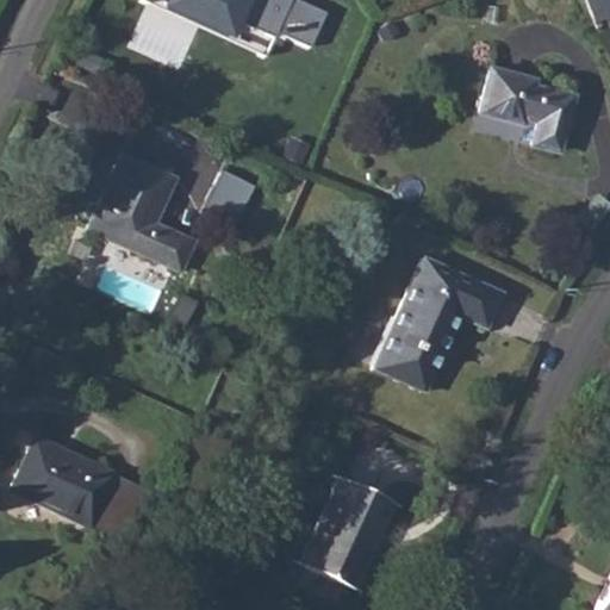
[(178,0),(170,16),(267,60),(280,31),(235,11),(240,0),(178,0)]
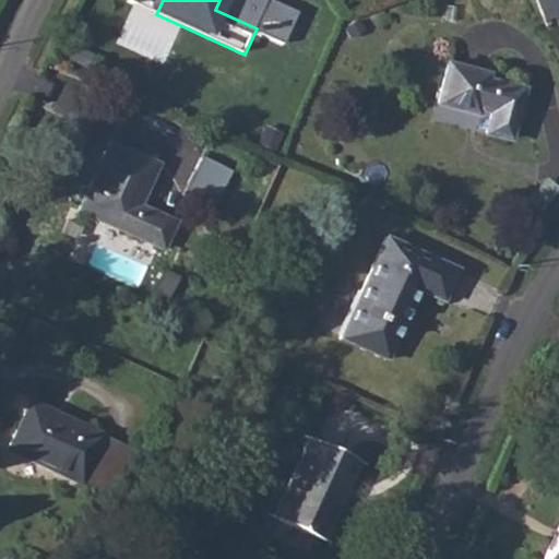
[(445,63),(436,104),(476,114),(477,109),(489,113),(484,132),(509,138),(522,88),(485,79),(486,73),(445,63)]
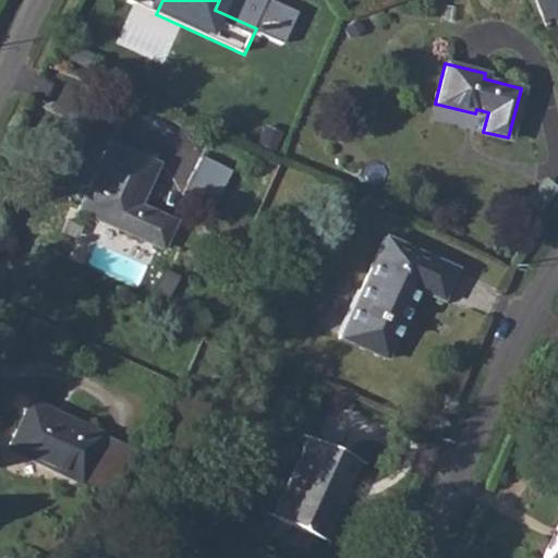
[(108,142),(77,210),(162,247),(173,221),(138,206),(158,165),(108,142)]
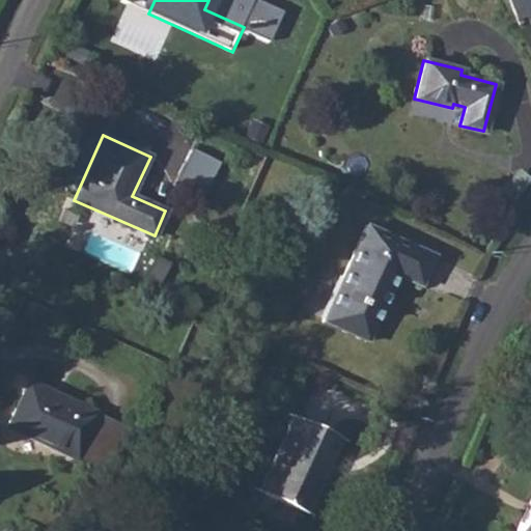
[(365,225),(323,320),(366,340),(396,275),(420,285),(434,254),(365,225)]
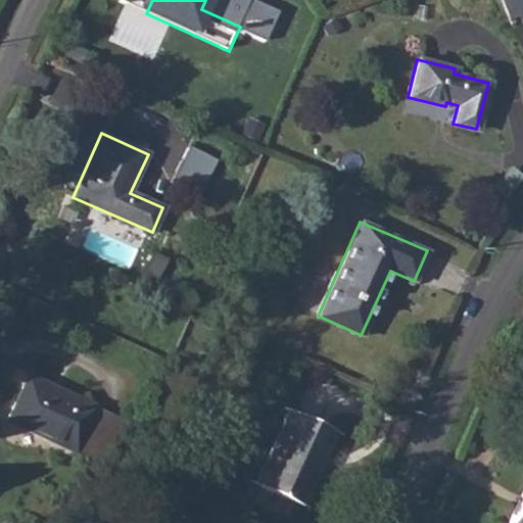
[(22,385),(6,421),(75,450),(95,406),(28,375),(22,385)]
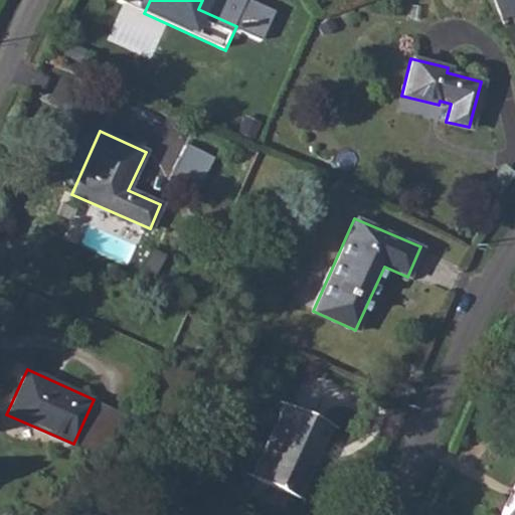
[(283,402),(249,476),(296,496),(328,422),(283,402)]
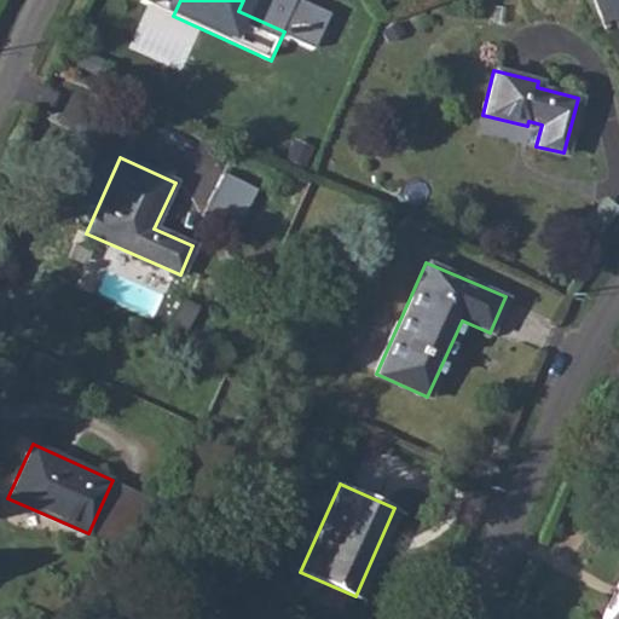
[(618,595),(615,602),(609,600),(601,618),(618,618),(618,580),(614,589),(618,590),(618,595)]
